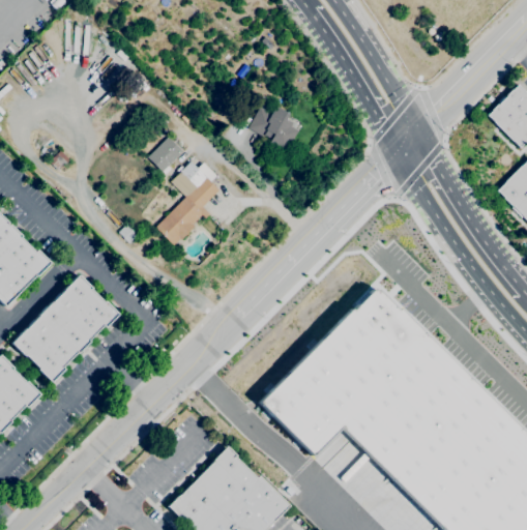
[(273,49),(263,40),(266,36),(276,46),(273,49)]
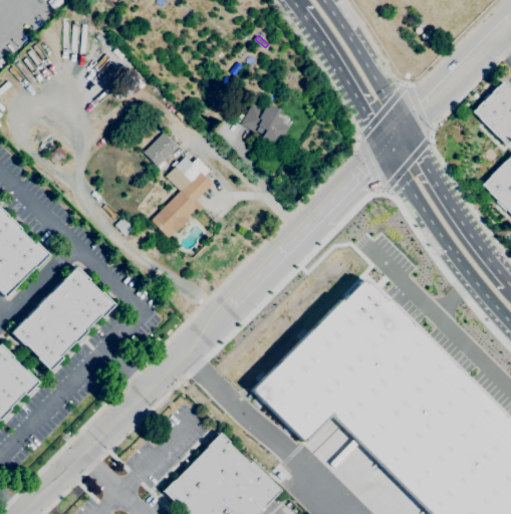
[(224,89),(219,85),(226,74),(231,78),(224,89)]
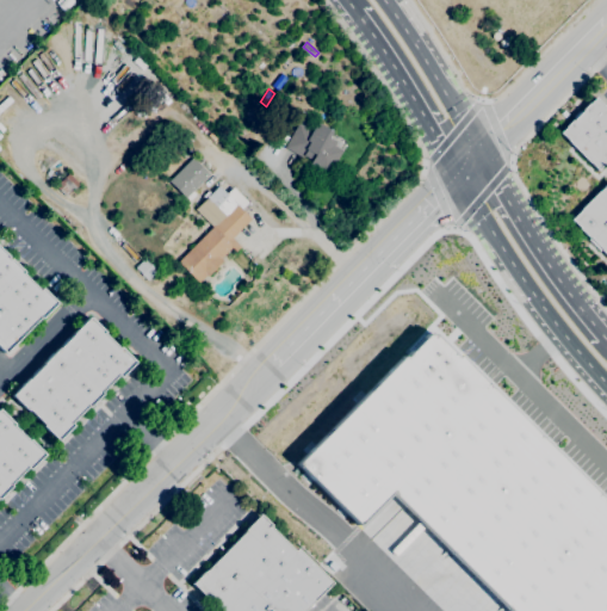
[(0,113),(0,105),(11,96),(16,100),(0,113)]
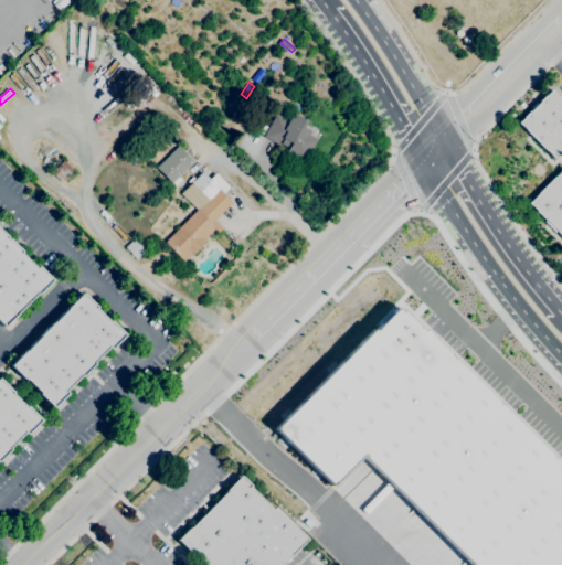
[(561,150),(555,157),(521,123),(553,91),(561,99),(561,150)]
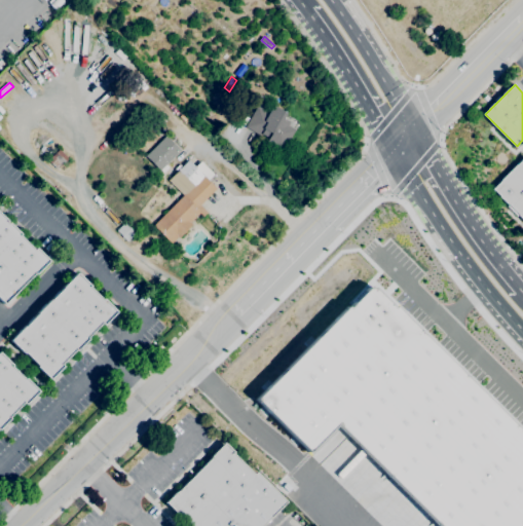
[(284,151),(267,142),(270,137),(263,134),(262,135),(248,126),(259,106),(270,112),(274,105),(288,113),(285,118),(291,122),(289,125),(296,129),(284,151)]
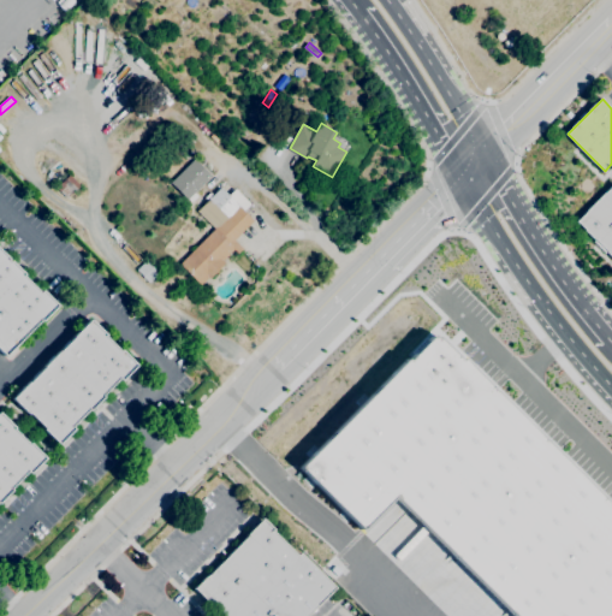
[(194,202),(191,199),(190,200),(173,183),(196,159),(202,165),(203,164),(207,167),(206,169),(213,176),(197,193),(200,196),(194,202)]
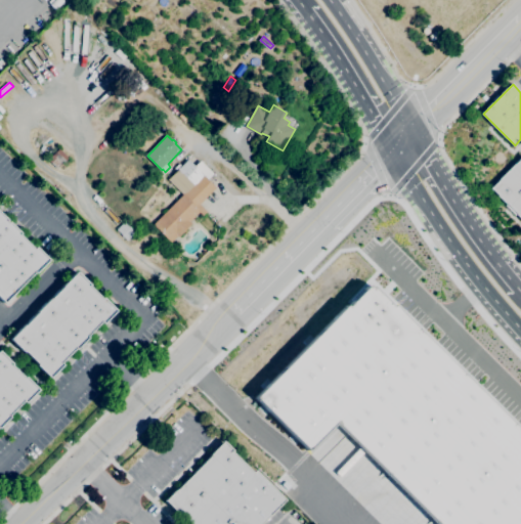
[(58,168),(50,160),(61,148),(71,158),(63,164),(63,163),(58,168)]
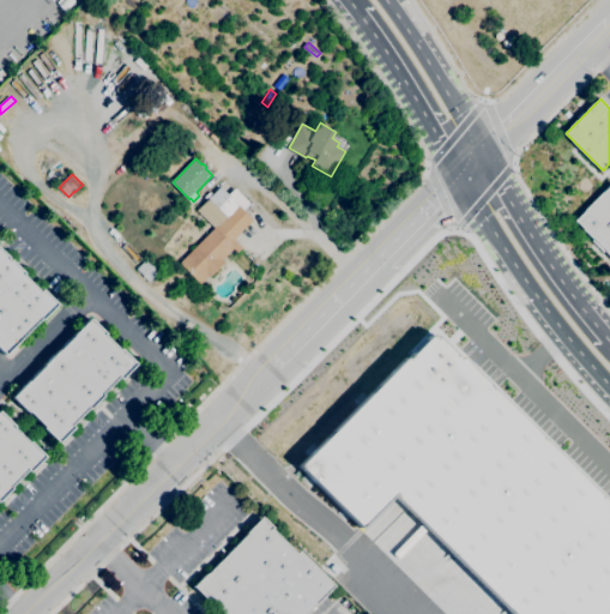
[(201,284),(181,263),(217,228),(199,210),(222,187),(230,194),(236,188),(253,205),(247,211),(254,220),(235,239),(245,248),(240,252),(235,248),(224,259),(227,262),(211,277),(211,276),(201,284)]
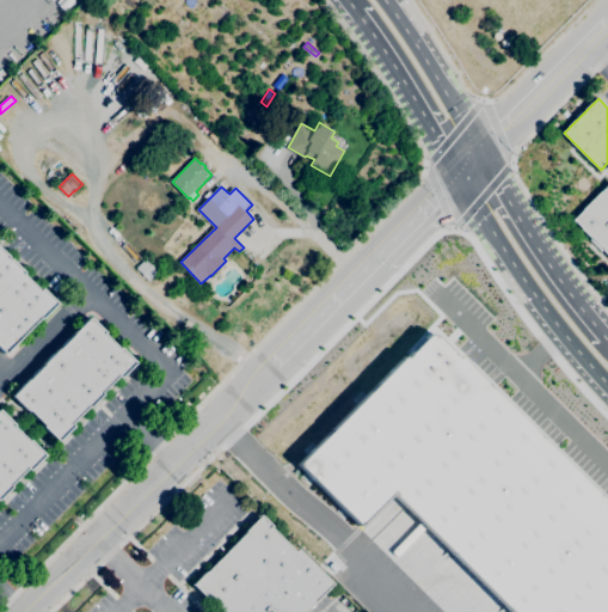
[(607,254),(575,220),(607,187),(607,254)]
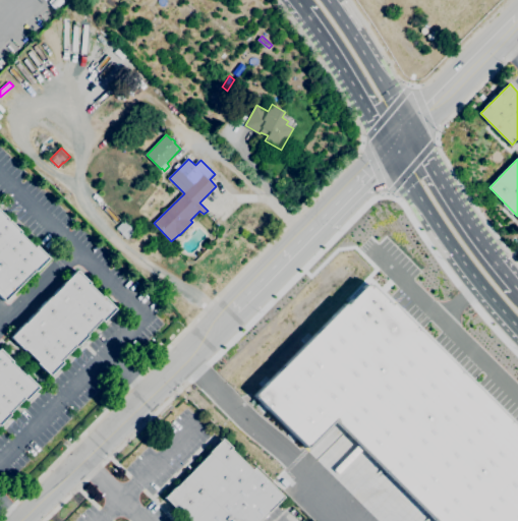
[(6,300),(0,294),(0,211),(8,219),(7,220),(9,222),(10,220),(21,232),(20,233),(35,247),(37,245),(50,258),(37,271),(36,270),(6,300)]
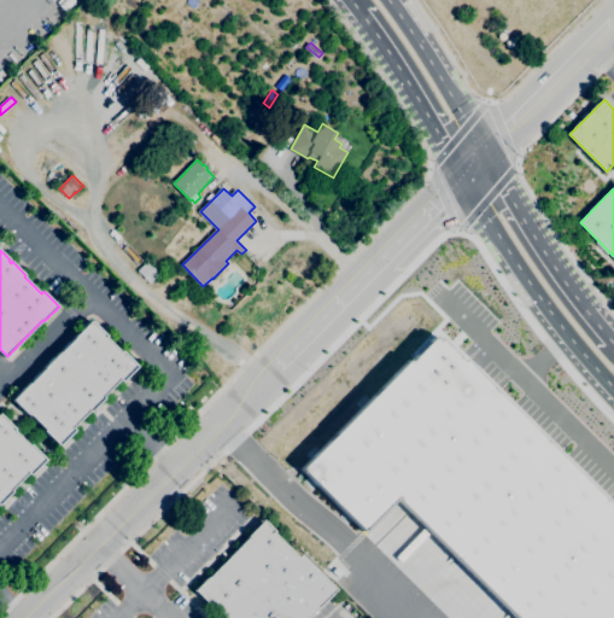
[(152,284),(145,278),(156,267),(162,274),(152,284)]
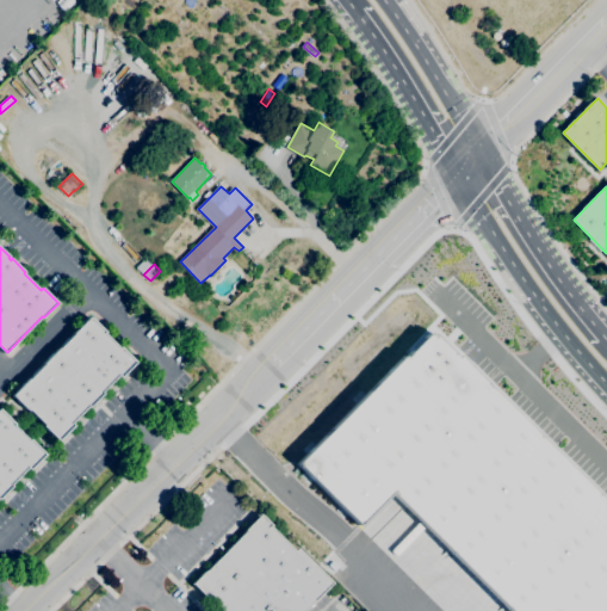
[(60,440),(44,425),(45,424),(30,408),(29,411),(13,395),(91,316),(106,332),(105,333),(121,349),(122,347),(137,362),(122,377),(119,375),(103,393),(104,394),(91,407),(88,406),(72,423),(74,425),(60,440)]
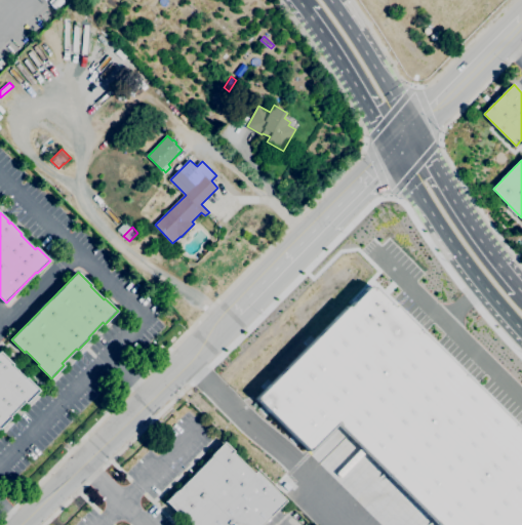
[(521,524),(439,524),(337,423),(310,451),(256,398),(348,306),(349,308),(369,287),(370,287),(372,285),(374,287),(395,307),(396,305),(521,430),(521,524)]
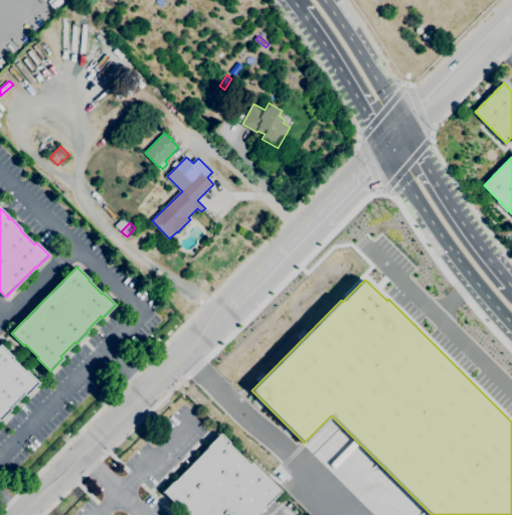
[(0,345),(13,357),(12,358),(25,371),(26,370),(38,382),(26,395),(24,393),(9,408),(11,409),(0,420),(0,345)]
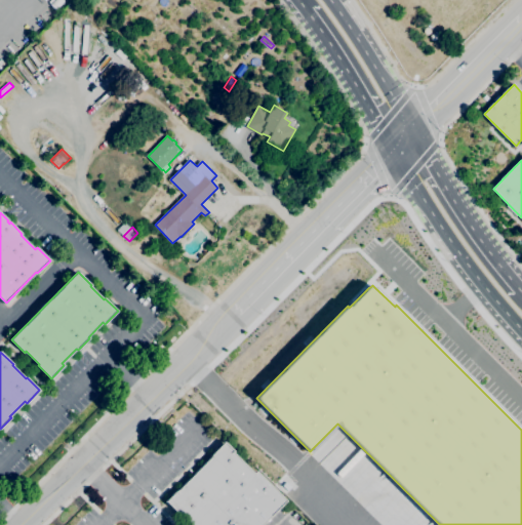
[(263,524),(193,524),(184,516),(183,517),(167,501),(176,491),(177,492),(213,456),(212,455),(226,442),(234,451),(233,452),(255,474),(257,471),(287,500),(263,524)]
